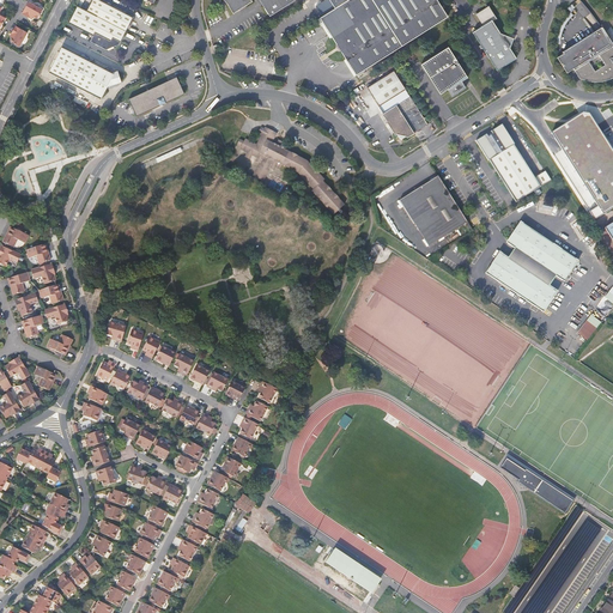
[(129,14),(105,2),(101,0),(93,0),(89,11),(98,17),(127,31),(131,25),(133,24),(135,18),(135,16),(129,13),(129,14)]
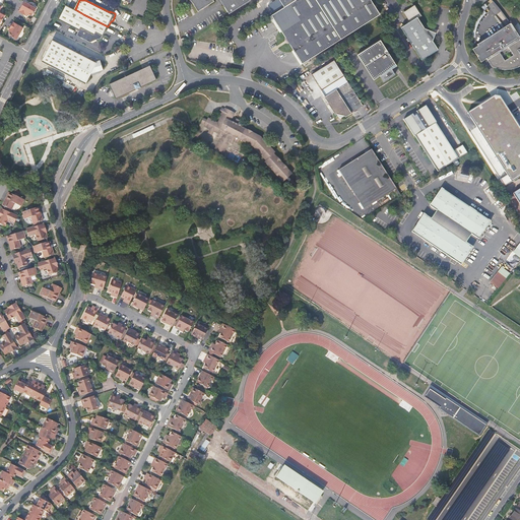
[(192,0),(193,1),(196,4),(195,5),(199,10),(214,0),(221,0),(230,13),(250,0),(192,0)]
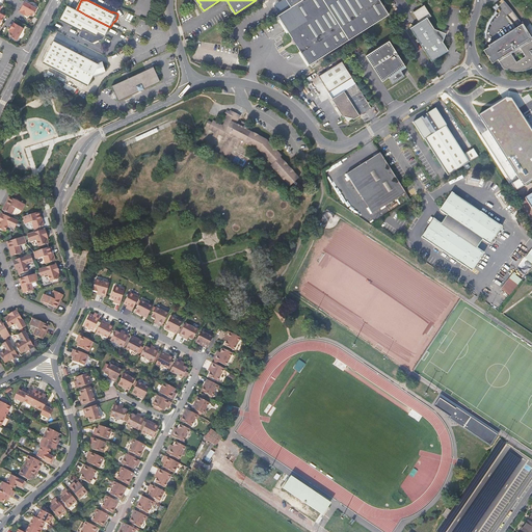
[(379,0),(286,0),(291,7),(277,16),(294,40),(293,42),(294,43),(296,44),(310,64),(389,14),(379,0)]
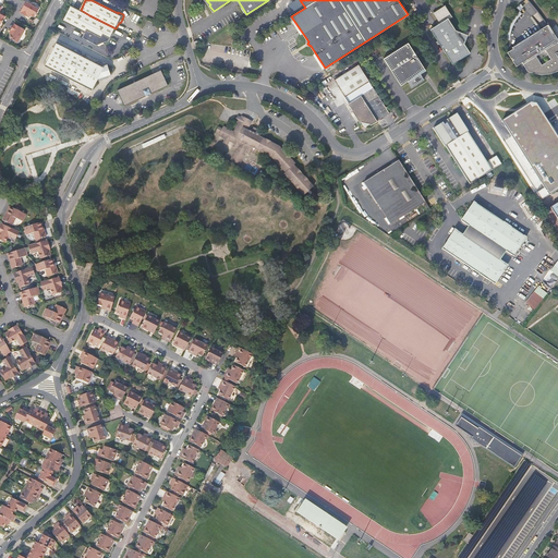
[(29,15),(32,16),(33,15),(36,17),(40,10),(27,2),(22,13),(28,16),(29,15)]
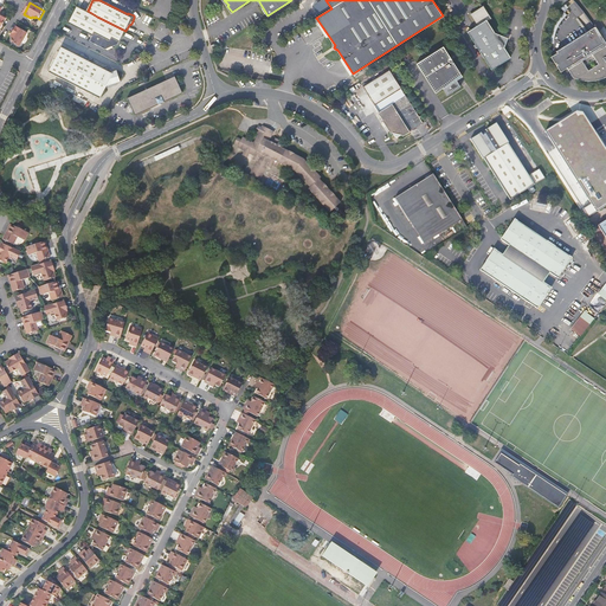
[(477,25),(466,31),(491,69),(511,57),(504,46),(508,37),(495,32),(488,20),(491,18),(483,5),(470,13),(477,25)]
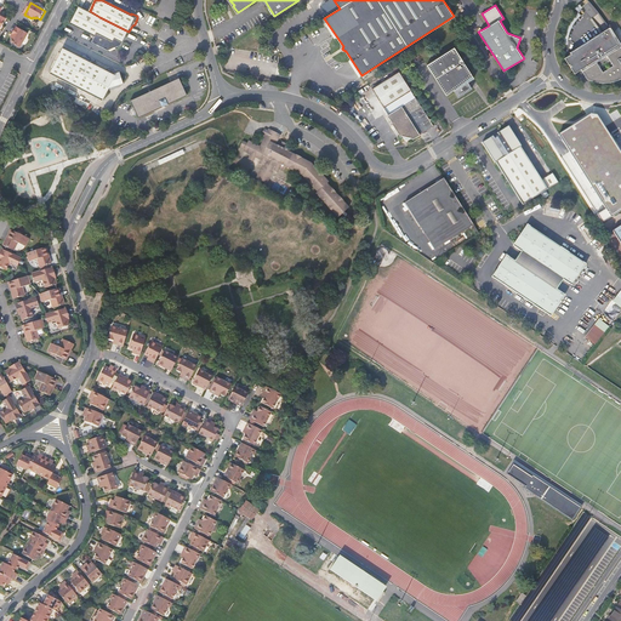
[(123,45),(129,32),(100,17),(90,11),(79,6),(70,23),(95,36),(92,41),(109,51),(115,49),(123,45)]
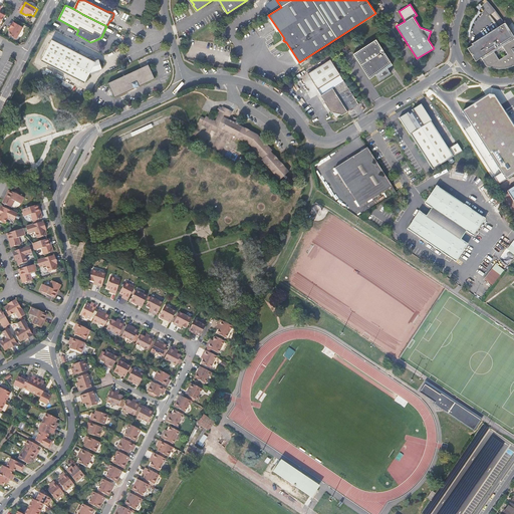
[(481,13),(478,10),(476,12),(475,14),(473,15),(472,17),(470,20),(470,21),(469,22),(468,24),(467,27),(467,29),(467,31),(466,34),(466,36),(470,36),(470,34),(470,32),(471,30),(471,27),(472,25),(473,23),(474,21),(475,20),(476,18),(478,16),(479,14),(481,13)]
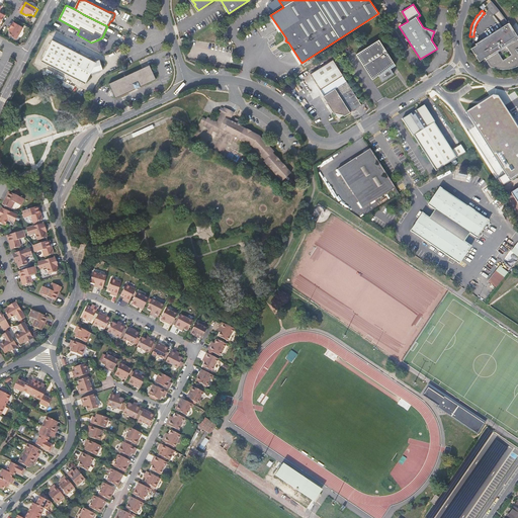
[(11,29),(10,31),(12,32),(10,35),(17,39),(24,27),(14,21),(10,28),(11,29)]
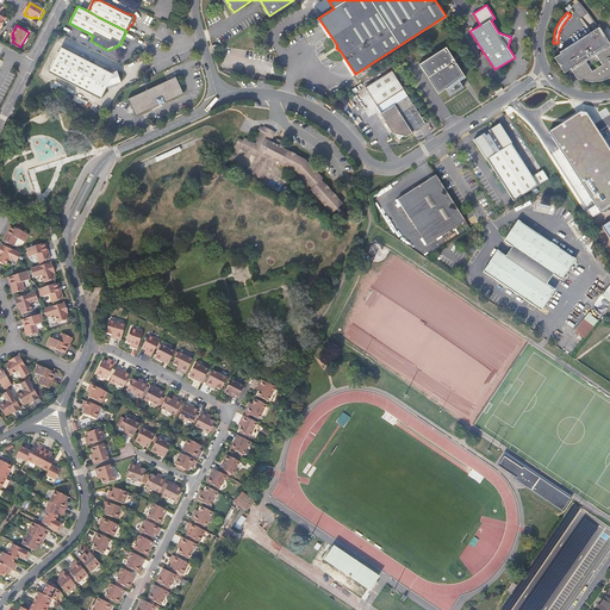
[(564,73),(571,68),(577,78),(578,79),(580,80),(584,80),(586,81),(589,81),(591,81),(595,81),(597,81),(599,81),(602,81),(605,80),(608,79),(609,78),(609,45),(609,44),(608,44),(603,37),(604,36),(603,35),(601,31),(599,29),(598,29),(561,53),(554,57),(559,64),(560,63),(561,64),(560,66),(564,73)]
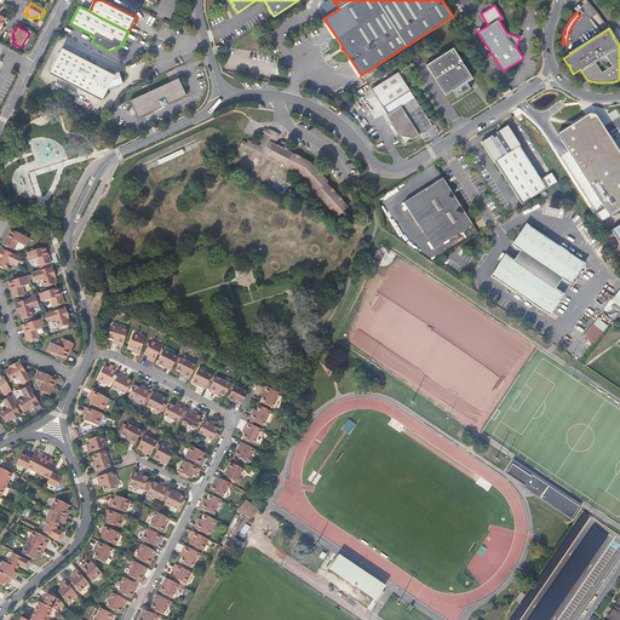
[(453,46),(426,64),(446,95),(453,89),(454,90),(453,90),(458,97),(472,87),(468,81),(474,78),(453,46)]
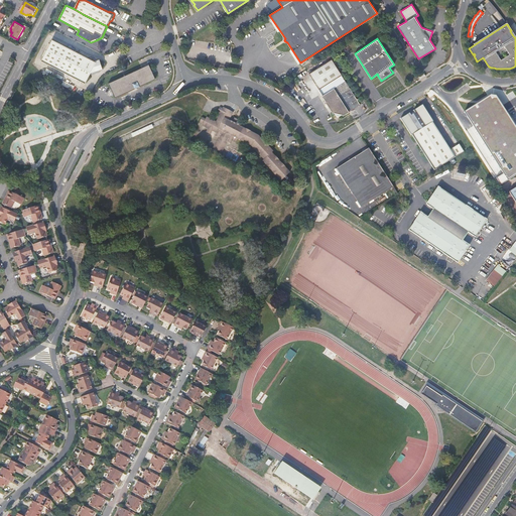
[(51,40),(41,61),(83,83),(86,82),(90,74),(101,71),(102,69),(100,61),(98,60),(94,61),(51,40)]
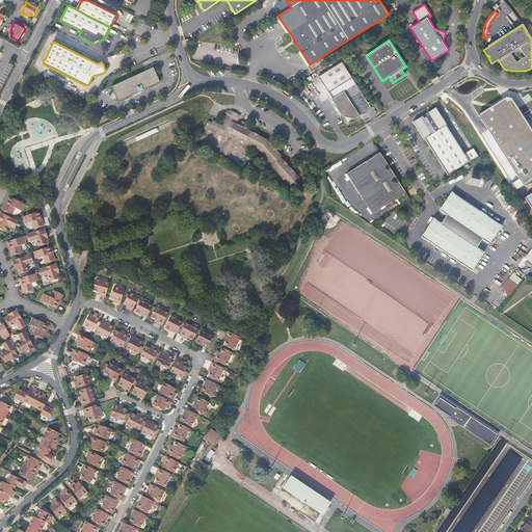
[(352,77),(342,60),(319,76),(329,91),(352,77)]
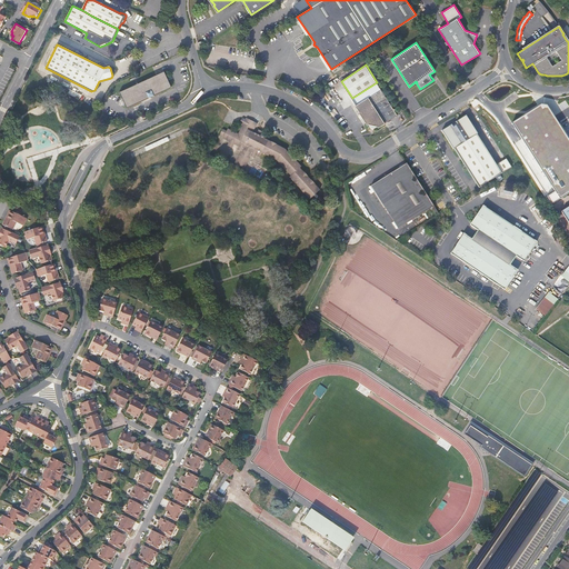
[(166,71),(120,92),(128,108),(151,97),(153,98),(153,96),(172,87),(166,71)]
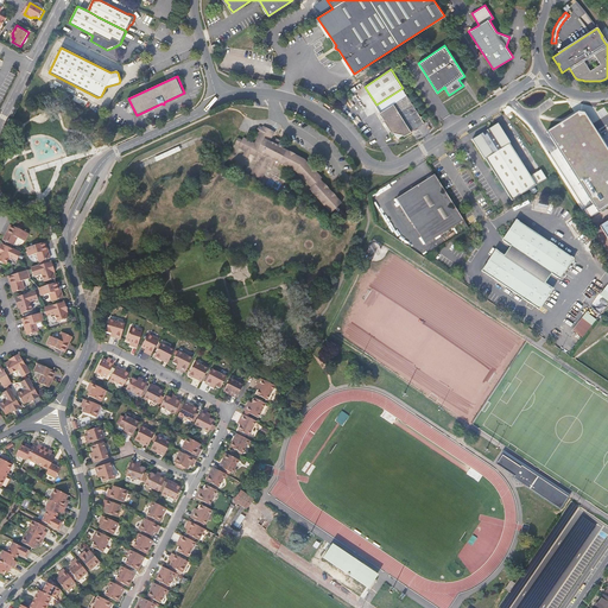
[(407,95),(379,113),(393,133),(394,132),(397,137),(400,138),(404,134),(405,135),(425,122),(407,95)]
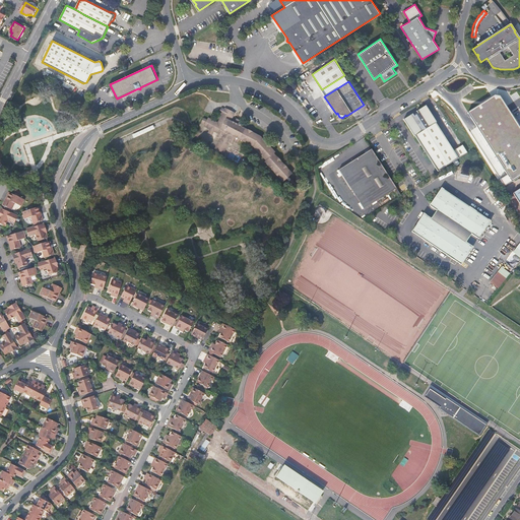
[(494,95),(466,114),(471,120),(507,175),(500,180),(504,187),(519,176),(519,126),(516,120),(514,121),(508,110),(498,96),(494,95)]
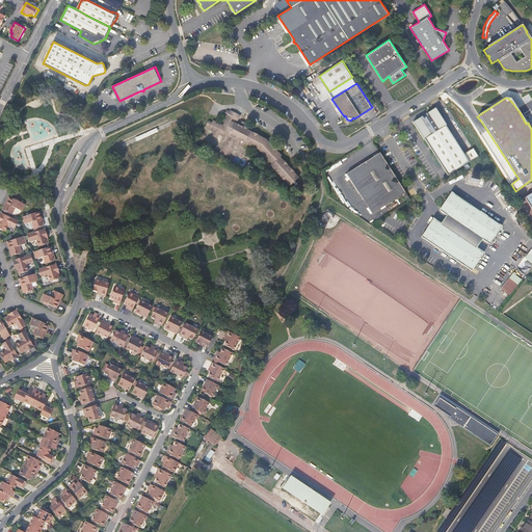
[(425,114),(422,116),(419,118),(419,117),(413,122),(414,123),(411,124),(423,139),(424,139),(447,176),(477,156),(472,149),(472,150),(471,150),(462,155),(445,126),(446,125),(434,108),(434,109),(433,108),(427,112),(428,113),(425,114)]
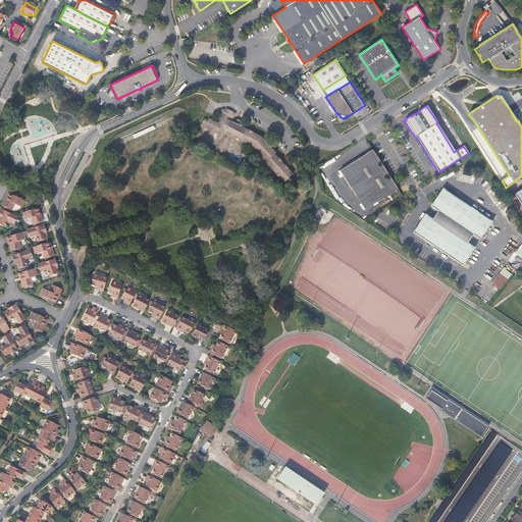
[(215,132),(220,134),(219,137),(222,139),(216,150),(224,154),(230,143),(233,145),(236,142),(239,144),(241,140),(254,147),(267,161),(266,162),(284,183),(294,174),(274,154),(276,153),(261,137),(245,128),(246,125),(243,124),(239,122),(238,124),(235,122),(239,113),(230,109),(229,111),(226,109),(224,113),(227,115),(222,124),(210,118),(209,120),(206,118),(203,122),(207,124),(206,126),(211,129),(210,133),(213,135),(215,132)]
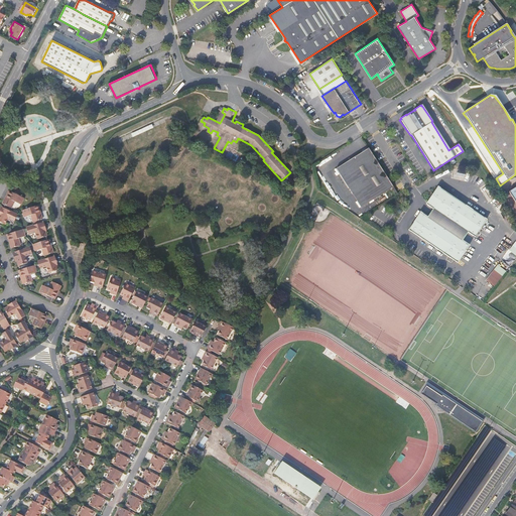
[(340,175),(352,195),(360,208),(393,186),(368,148),(342,164),(344,167),(338,171),(340,175)]
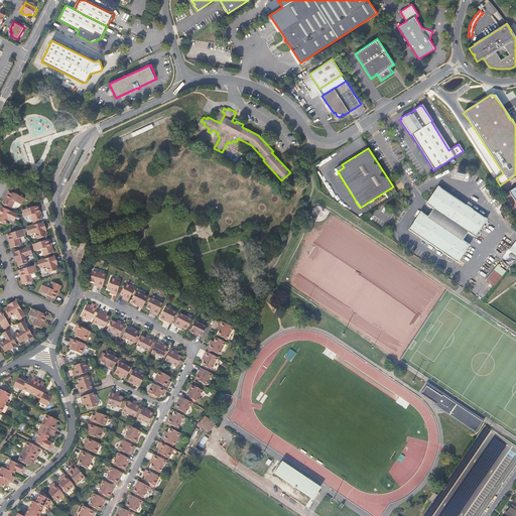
[(342,164),(335,169),(340,175),(338,171),(344,167),(342,164)]
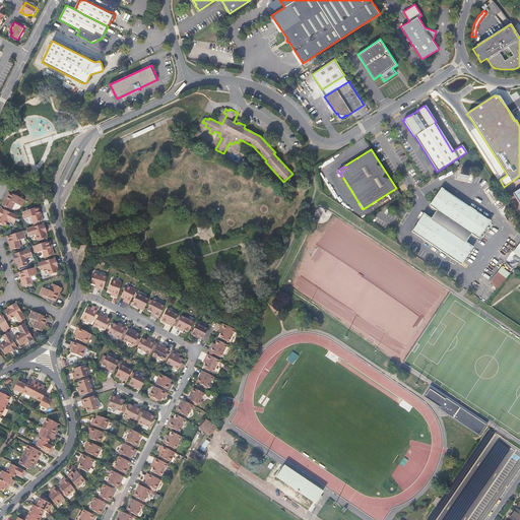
[(421,215),(411,232),(461,265),(472,248),(471,246),(466,242),(471,234),(476,238),(479,237),(491,220),(440,188),(430,204),(430,206),(436,210),(430,218),(425,214),(421,215)]
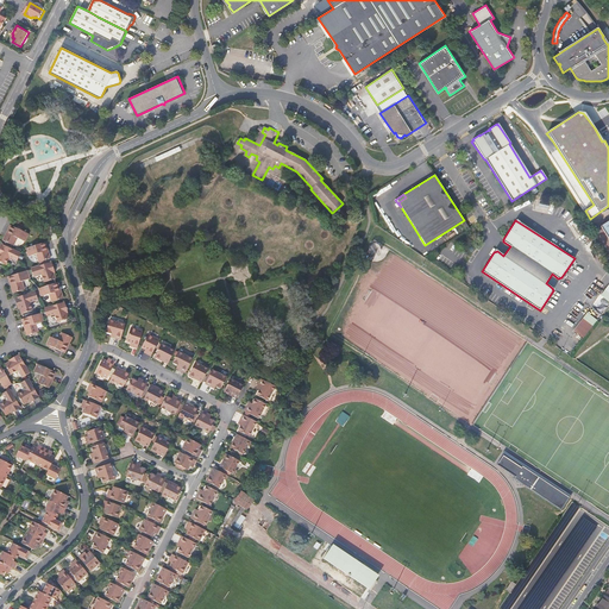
[(6,233),(2,240),(6,242),(13,245),(17,238),(25,242),(29,233),(13,226),(10,225),(6,233)]
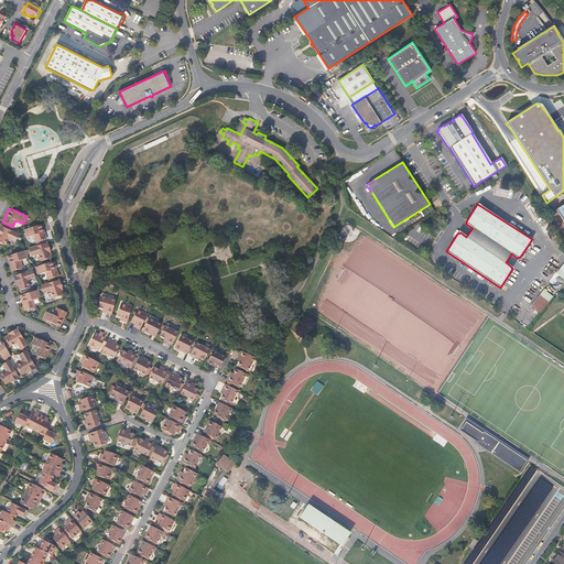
[(23,229),(25,237),(33,235),(36,242),(44,240),(46,239),(45,235),(44,235),(43,232),(41,224),(39,225),(23,229)]
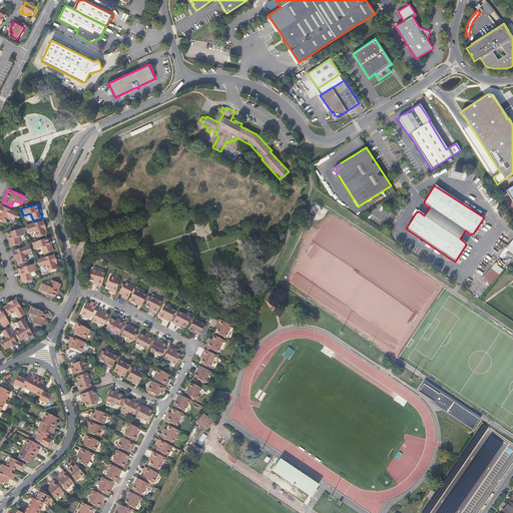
[(0,209),(0,220),(4,223),(8,216),(14,219),(17,212),(3,206),(2,205),(0,209)]
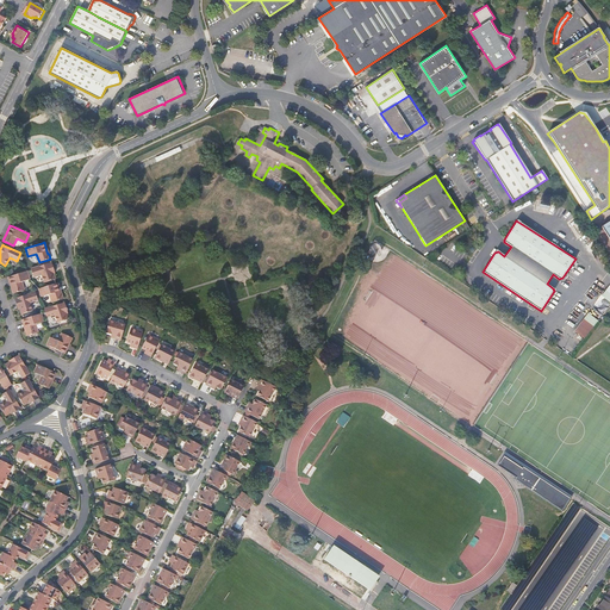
[(31,268),(33,278),(42,274),(44,282),(54,280),(55,279),(54,273),(53,271),(50,262),(48,263),(31,268)]
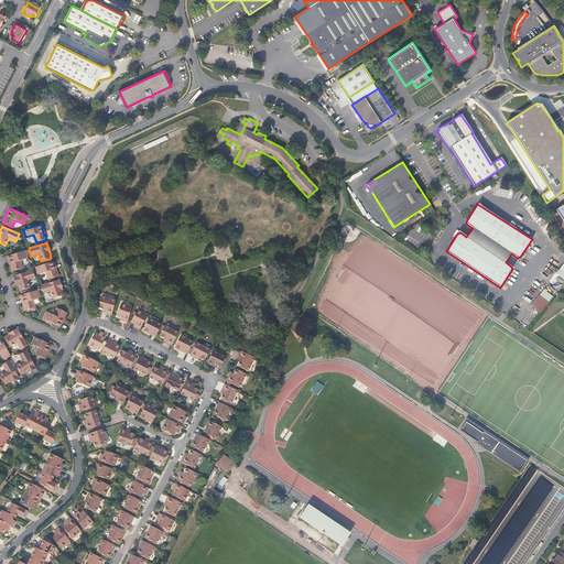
[(10,261),(11,264),(10,266),(12,271),(14,270),(22,268),(20,260),(28,258),(24,250),(23,251),(10,256),(8,256),(10,261)]
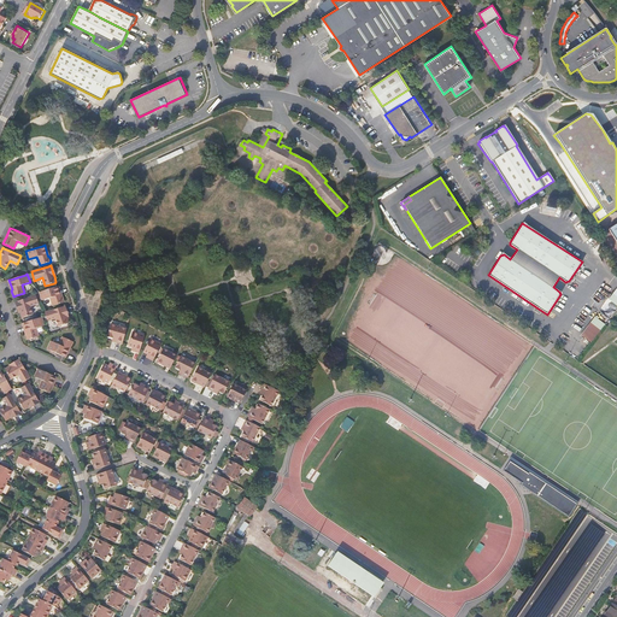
[(40,294),(41,300),(50,298),(53,306),(60,304),(64,303),(62,295),(60,297),(57,286),(56,287),(39,292),(40,294)]
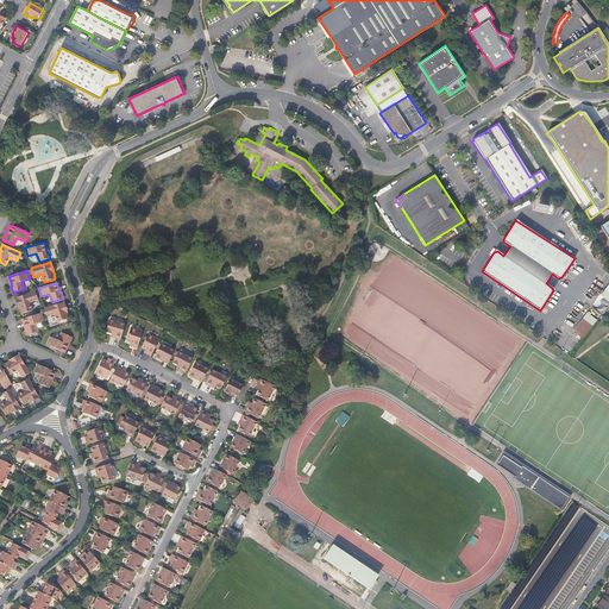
[(602,314),(608,305),(608,283),(591,306),(602,314)]
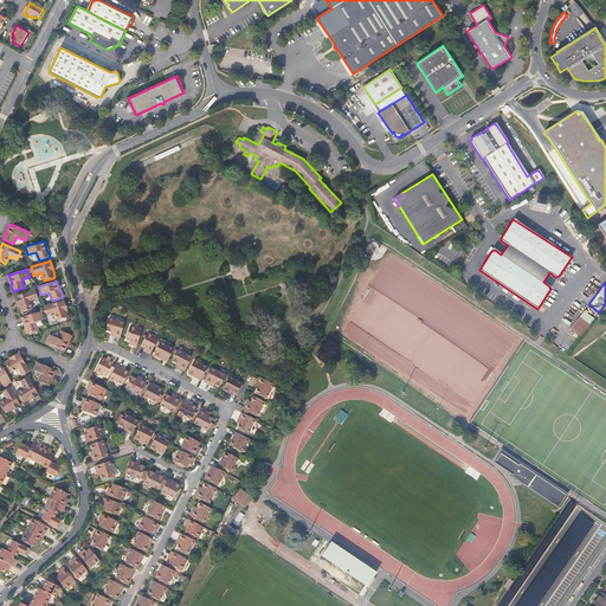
[(17,301),(19,307),(21,313),(23,311),(32,309),(30,301),(37,297),(34,290),(18,295),(15,296),(17,301)]
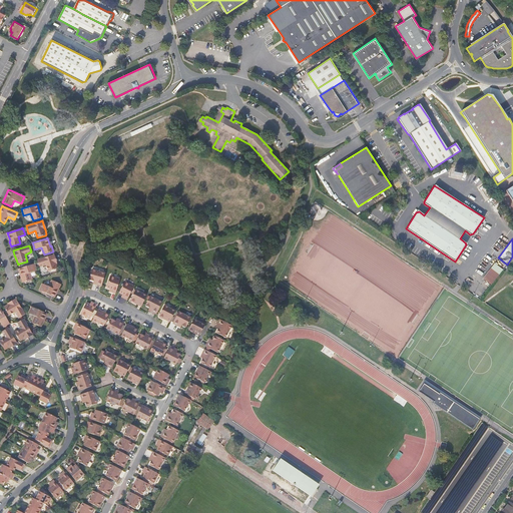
[(37,260),(37,263),(39,267),(45,265),(48,272),(56,269),(57,269),(56,264),(55,261),(53,254),(51,254),(37,260)]
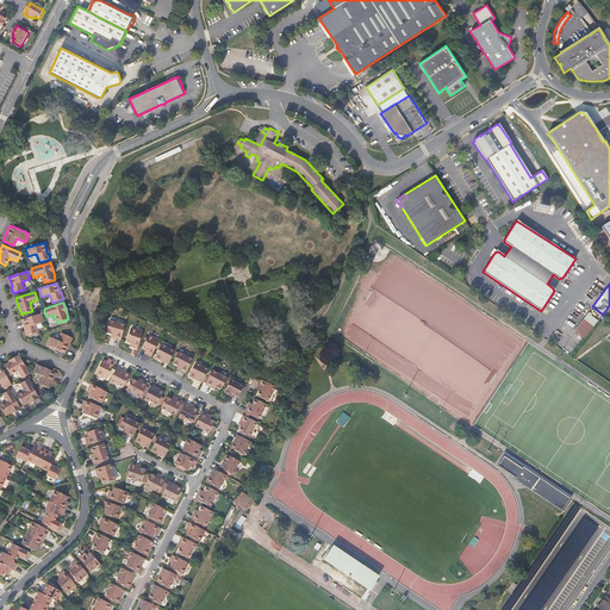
[(574,330),(585,338),(599,321),(589,312),(574,330)]
